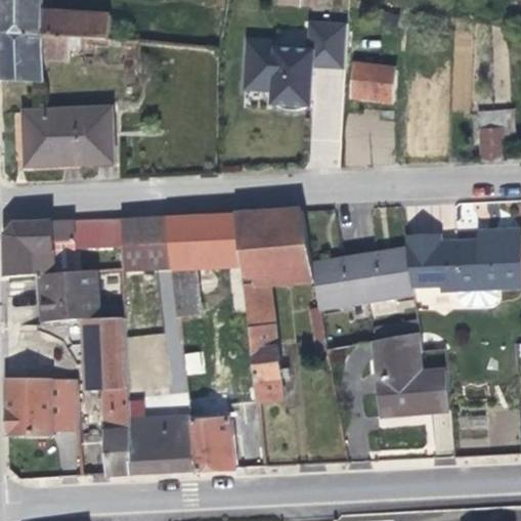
[(0,30),(69,35),(106,39),(109,13),(61,9),(41,17),(41,0),(0,0),(0,30)]
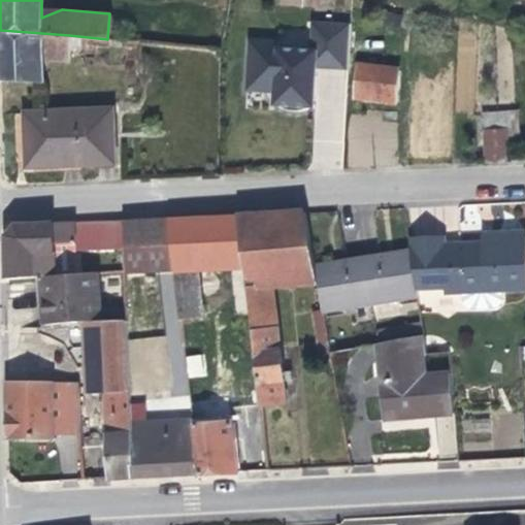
[(187,0),(221,8),(222,0),(187,0)]
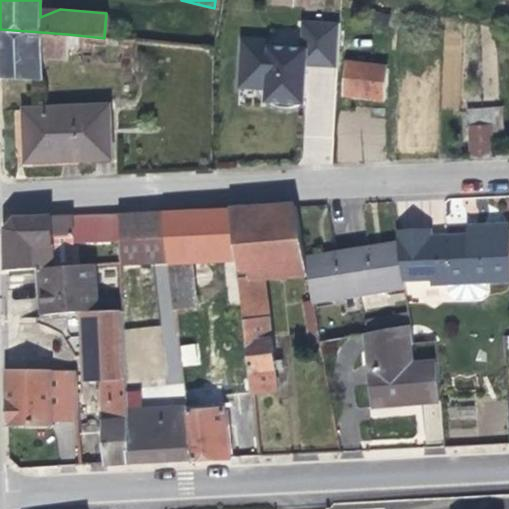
[(238,36),(237,46),(235,87),(255,88),(262,88),(262,101),(266,101),(271,104),(277,106),(292,105),(296,103),(302,103),(303,65),(334,66),(337,21),(298,19),(298,46),(267,44),(267,38),(238,36)]
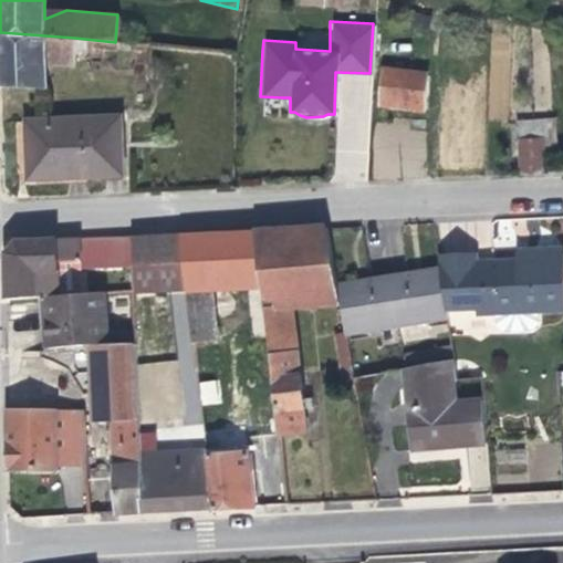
[(74,38),(0,32),(0,82),(45,87),(45,56),(73,58),(74,38)]
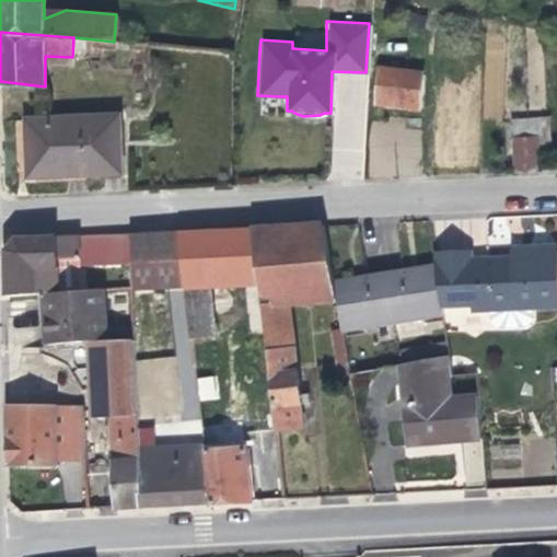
[(417,106),(419,71),(376,67),(373,102),(417,106)]
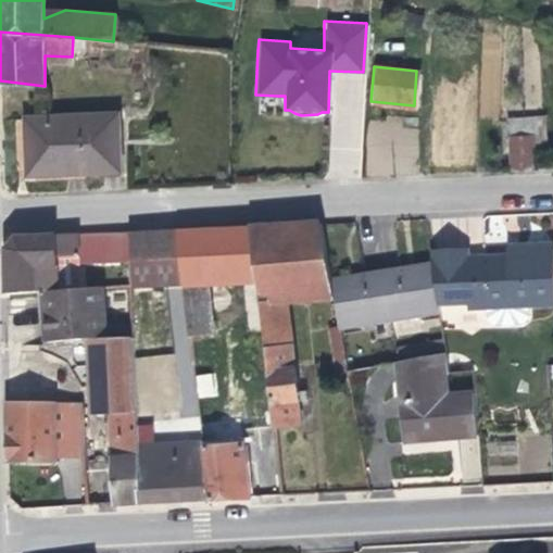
[(13,115),(14,121),(16,174),(36,174),(37,180),(65,179),(65,172),(121,171),(118,117),(117,112),(13,115)]
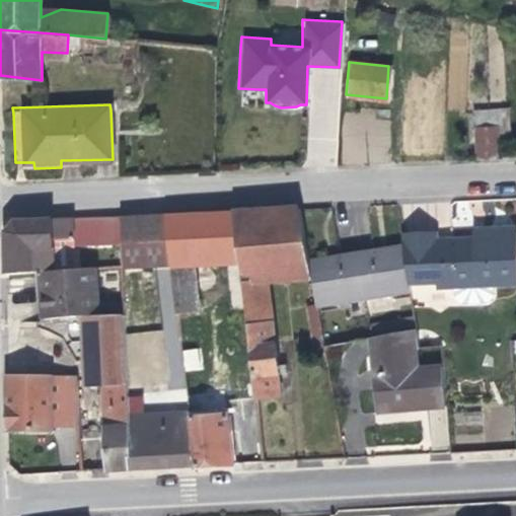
[(496,156),(495,127),(475,127),(476,157),(496,156)]
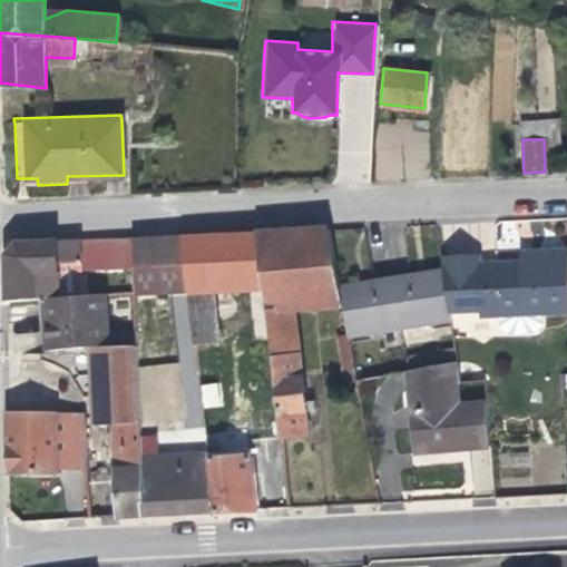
[(336,287),(326,227),(255,231),(262,286),(266,332),(279,438),(306,434),(303,409),(311,408),(311,398),(302,399),(291,305),(340,303),(336,287)]
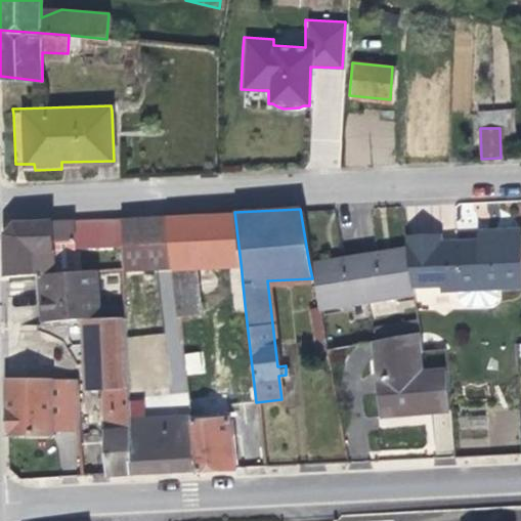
[(241,263),(234,212),(164,215),(168,247),(176,315),(197,312),(191,265),(224,264),(241,263)]
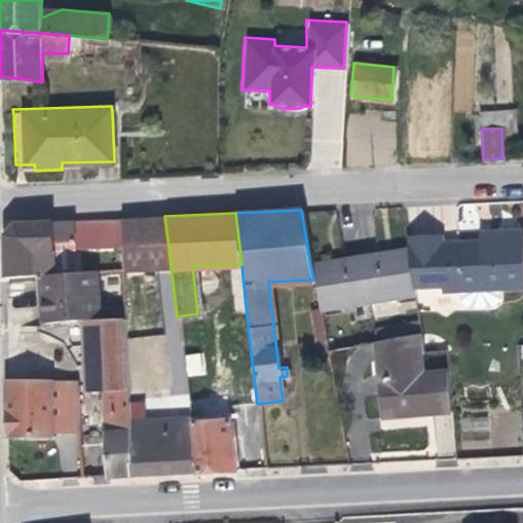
[(169,248),(164,216),(118,218),(119,247),(119,249),(169,248)]
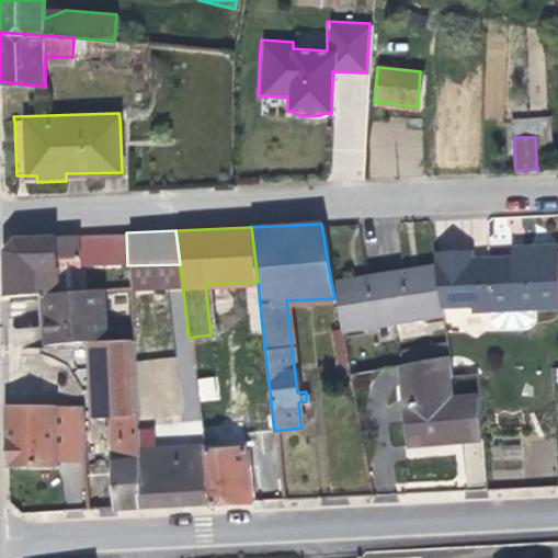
[(127,263),(126,232),(14,237),(3,248),(3,295),(42,293),(83,289),(82,263),(127,263)]
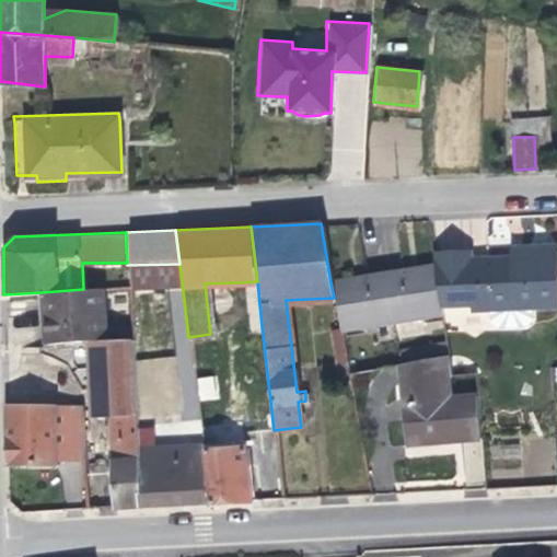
[(531,304),(544,303),(556,302),(556,294),(554,242),(540,243),(528,243),(529,254),(508,255),(490,255),(494,293),(494,324),(521,322),(531,315),(531,304)]
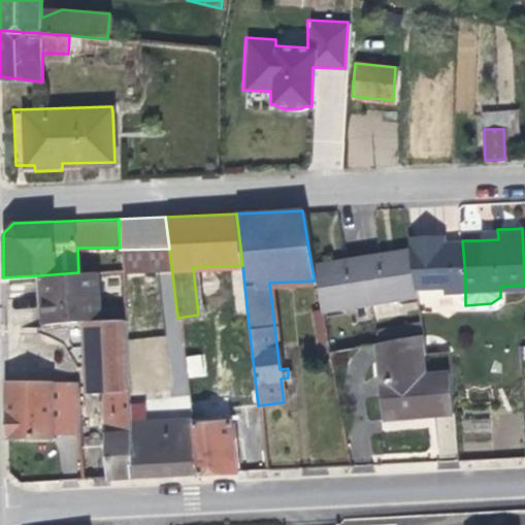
[(479,230),(479,240),(498,239),(497,229),(479,230)]
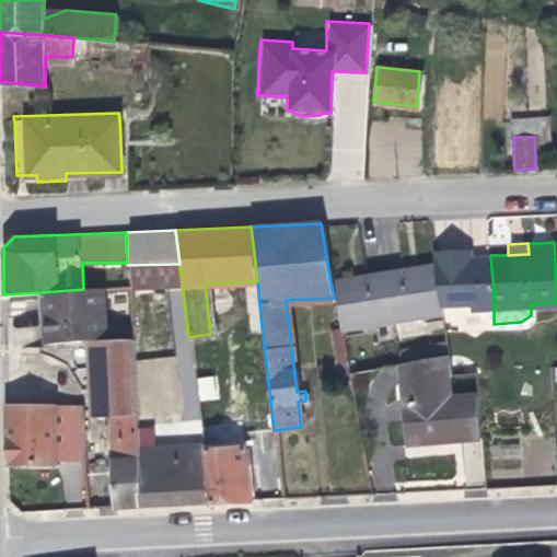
[(494,293),(490,255),(465,256),(464,247),(438,248),(438,258),(431,258),(432,266),(439,303),(466,302),(466,308),(484,308),(484,318),(494,324),(494,293)]
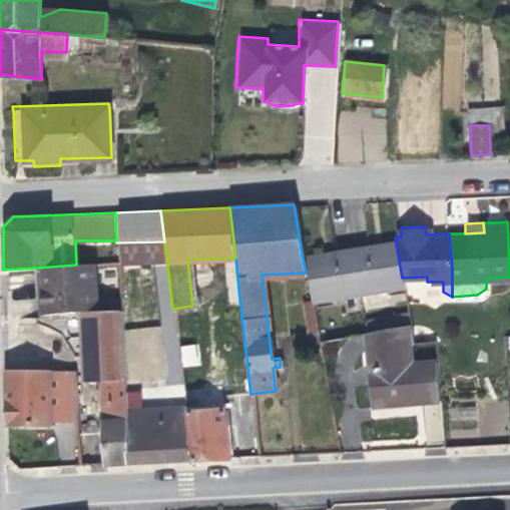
[(379,250),(354,255),(362,296),(404,290),(402,278),(396,243),(378,246),(379,250)]
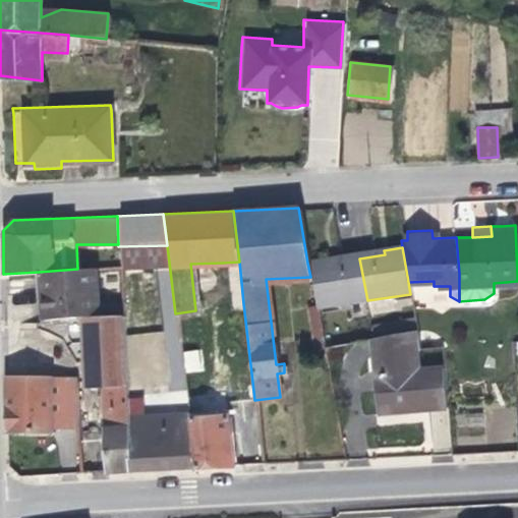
[(367,300),(359,259),(326,264),(325,260),(307,263),(310,277),(315,303),(317,308),(367,300)]
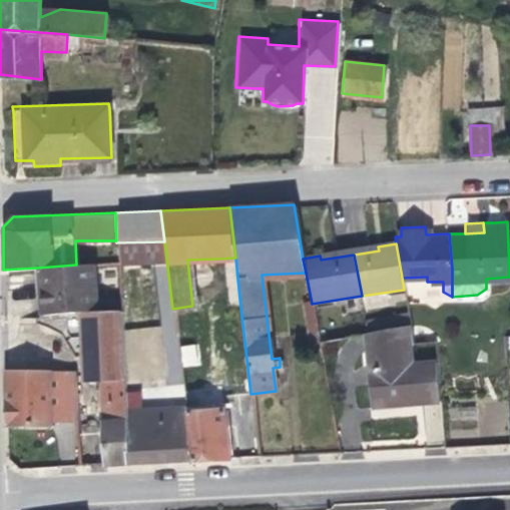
[(239,299),(235,258),(219,259),(224,302),(239,299)]
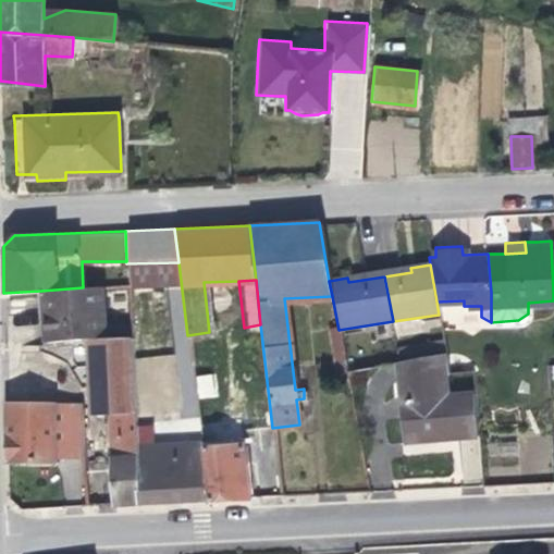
[(83,287),(41,291),(45,342),(86,340),(102,339),(100,317),(97,318),(96,287),(83,287)]
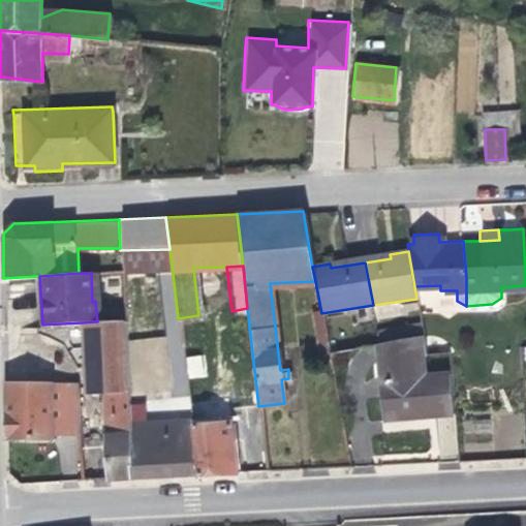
[(329,352),(321,313),(320,308),(311,310),(319,353),(329,352)]
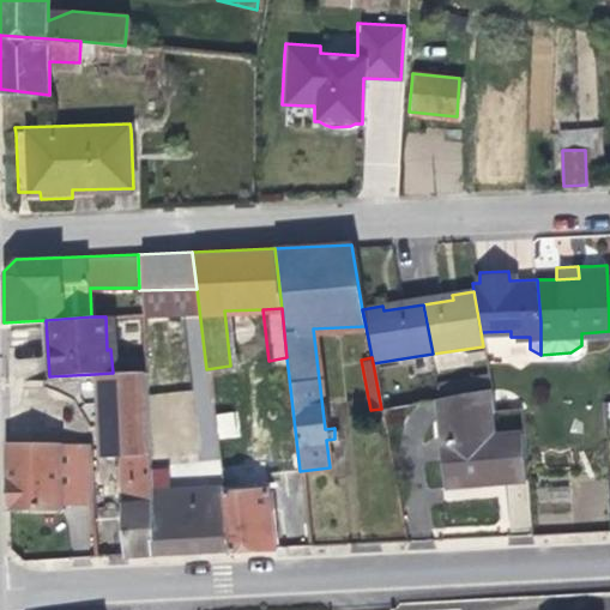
[(149,469),(144,372),(113,373),(95,374),(96,385),(101,454),(120,454),(126,555),(153,554),(149,469)]
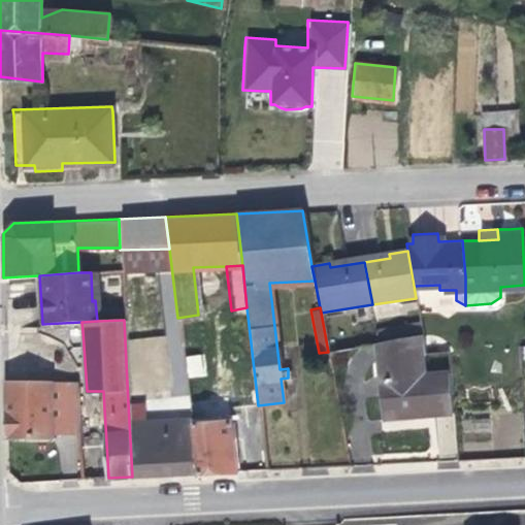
[(81,322),(42,324),(43,327),(54,327),(54,330),(59,332),(83,331),(81,322)]
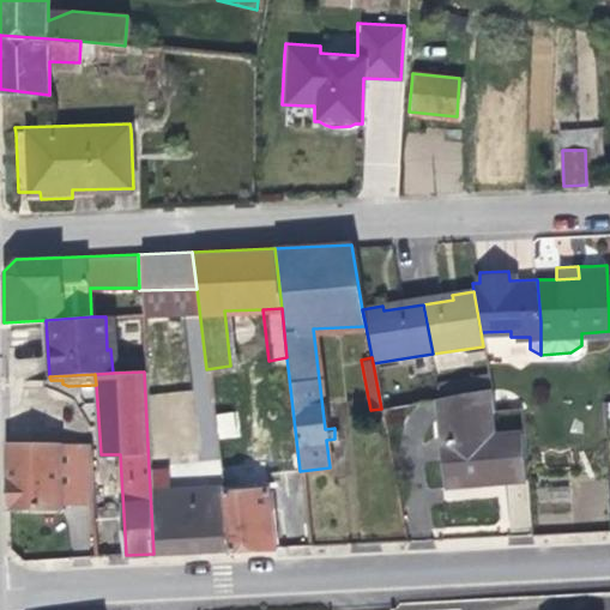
[(520,432),(446,438),(440,438),(442,478),(453,478),(472,476),(472,483),(523,481),(520,432)]
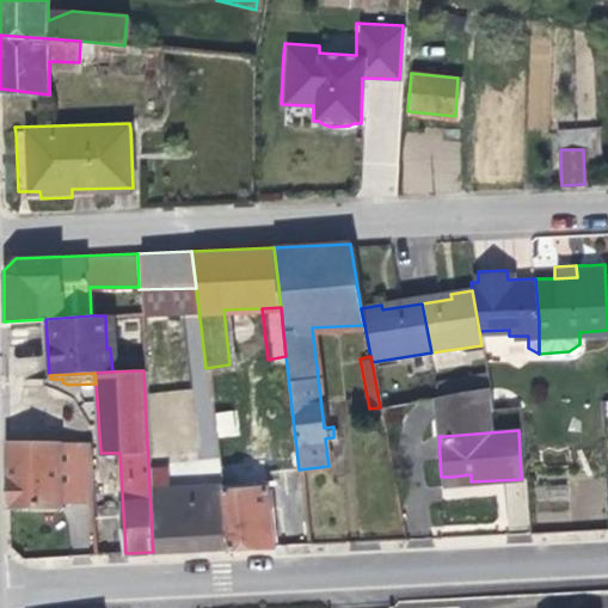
[(56,442),(5,441),(6,507),(57,505),(57,502),(56,442)]
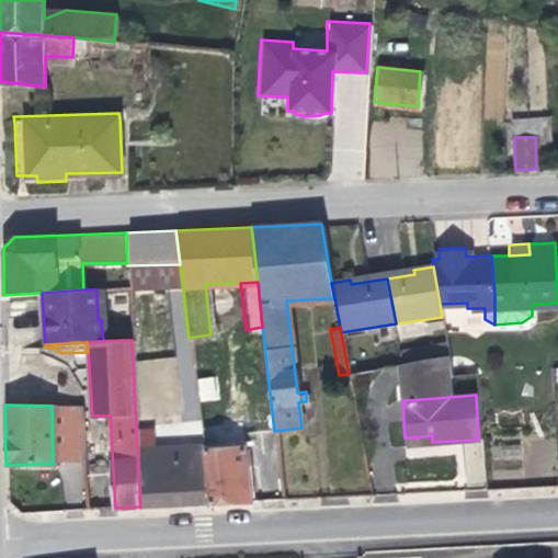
[(79,407),(52,406),(53,460),(83,460),(79,407)]
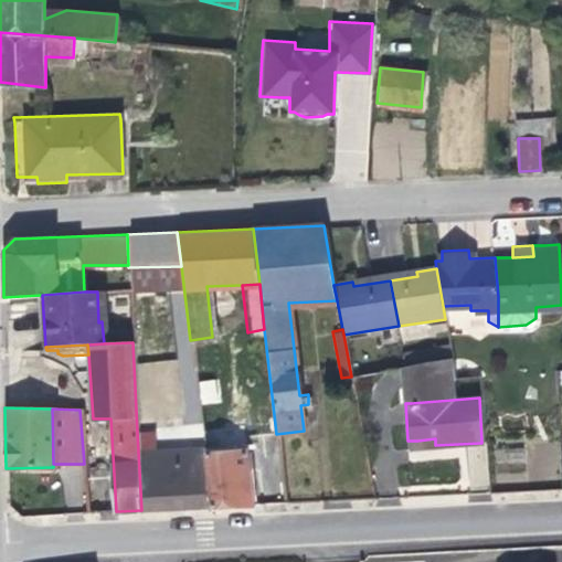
[(204,454),(204,451),(155,452),(152,432),(137,432),(141,510),(211,507),(204,454)]
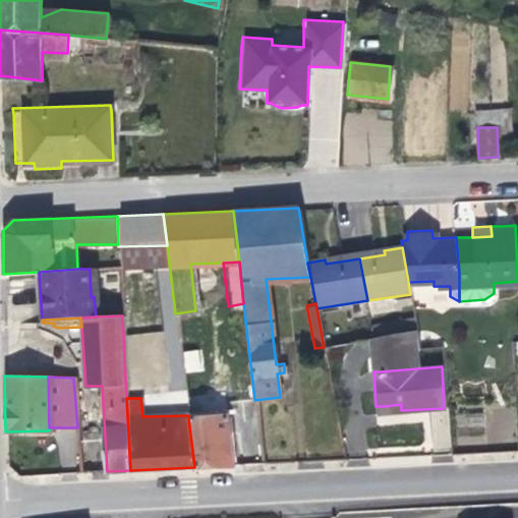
[(194,467),(230,465),(224,414),(188,418),(194,467)]
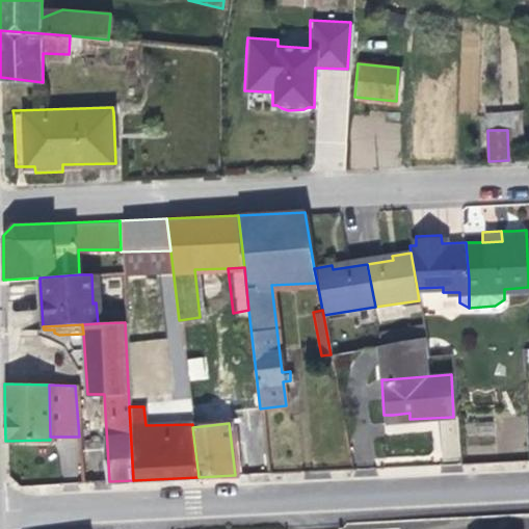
[(57,456),(58,483),(82,482),(80,455),(57,456)]
